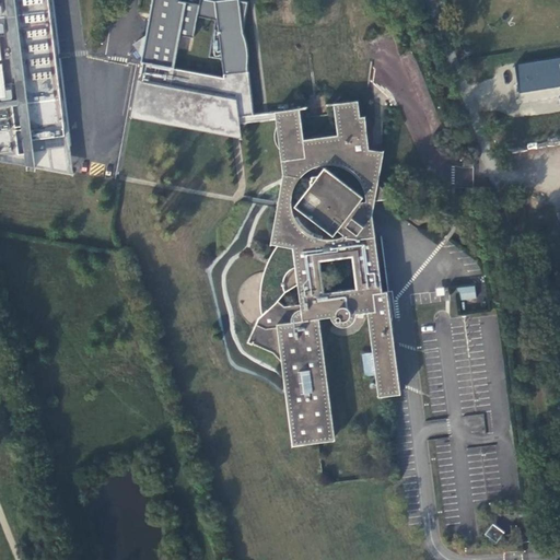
[(0,0),(0,161),(71,175),(50,0),(0,0)]
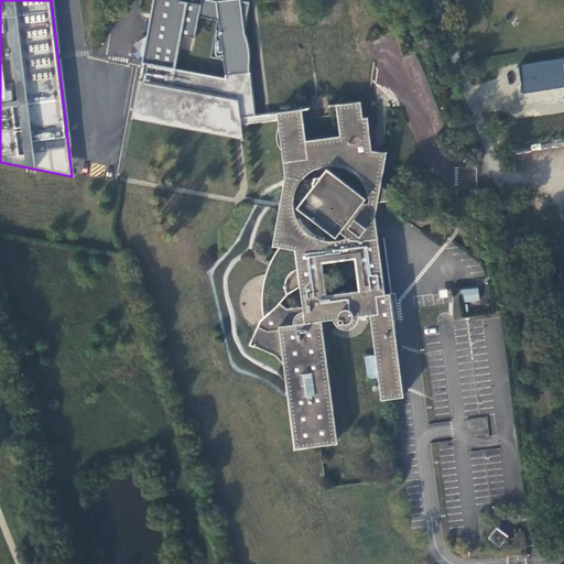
[(153,0),(142,62),(145,63),(175,68),(182,35),(195,38),(199,15),(219,19),(220,33),(216,32),(212,56),(224,57),(225,75),(236,73),(250,72),(249,67),(248,67),(248,61),(248,55),(247,47),(246,43),(245,38),(243,33),(245,33),(250,1),(242,0),(231,0),(231,2),(223,1),(221,0),(153,0)]
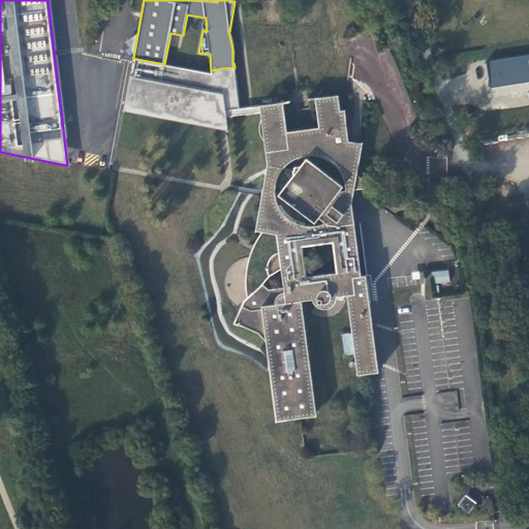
[(528,54),(487,61),(490,88),(528,82),(528,54)]
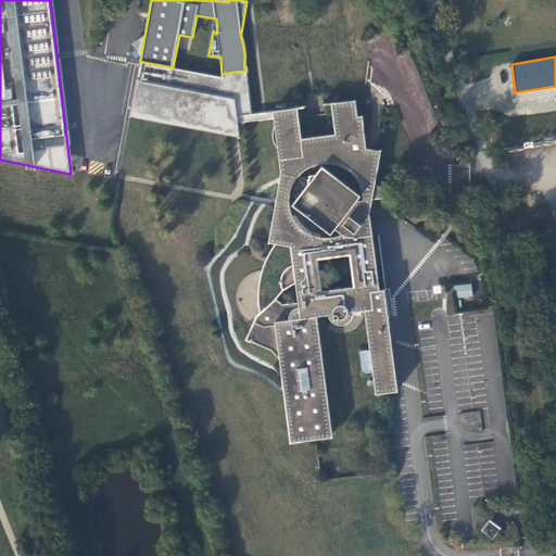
[(252,114),(247,71),(232,73),(222,74),(223,77),(173,67),(143,62),(140,79),(137,78),(129,116),(244,136),(241,116),(252,114)]
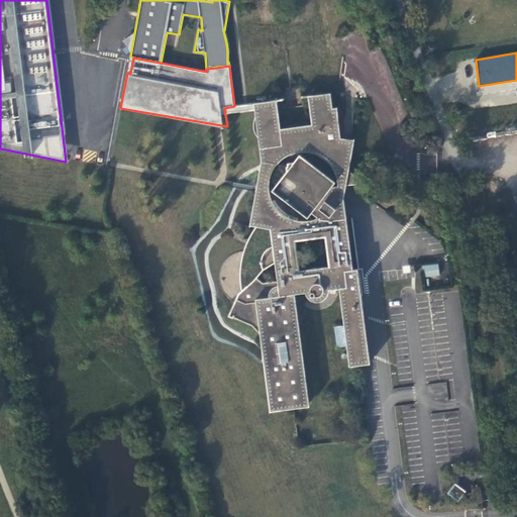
[(351,139),(342,138),(337,109),(333,109),(332,95),(312,97),(315,130),(279,133),(275,101),(254,104),(256,117),(254,125),(260,136),(263,161),(264,165),(256,209),(263,222),(252,235),(249,243),(246,252),(245,262),(244,273),(248,287),(239,294),(232,316),(255,324),(262,333),(272,410),(295,408),(309,406),(295,296),(307,294),(308,296),(311,300),(314,302),(319,302),(322,301),(326,299),(328,296),(330,291),(340,290),(345,326),(347,346),(350,367),(371,365),(369,348),(367,348),(360,304),(357,304),(346,216),(324,199),(343,192),(343,186),(356,185),(359,185),(354,173),(347,167),(353,140),(351,139)]
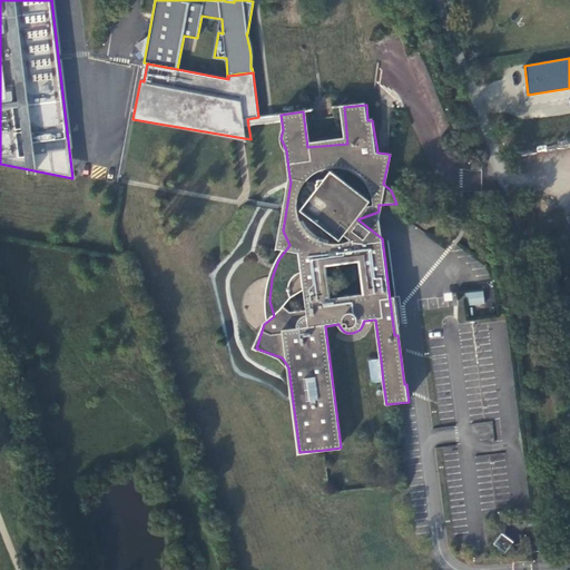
[(334,120),(306,123),(308,141),(341,138),(338,109),(333,109),(334,120)]
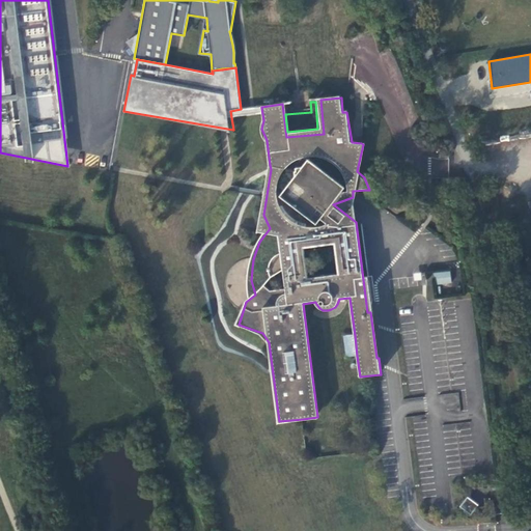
[(356,222),(353,197),(333,204),(356,222)]
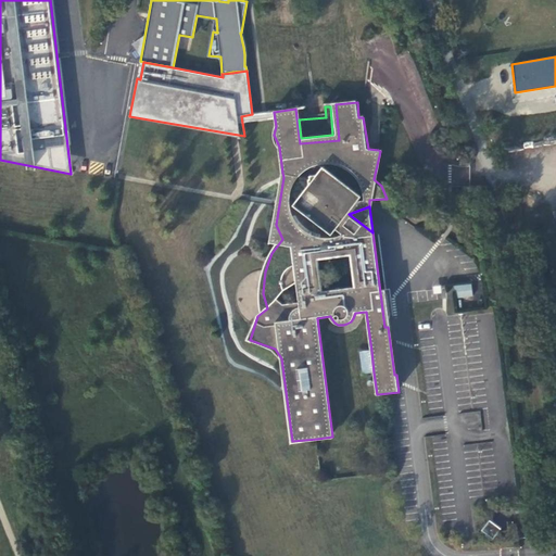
[(374,373),(371,351),(362,352),(364,374),(374,373)]
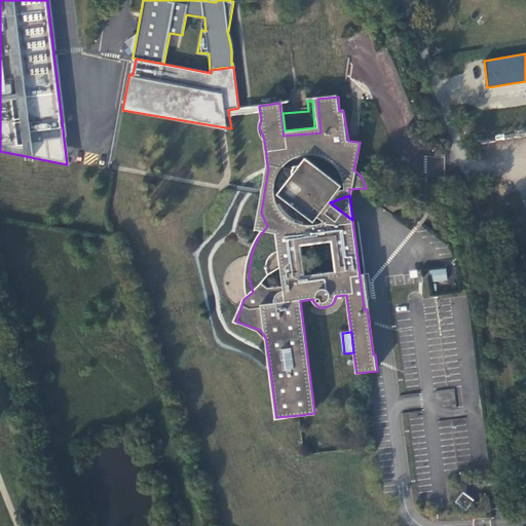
[(438,390),(440,408),(456,407),(454,388),(438,390)]
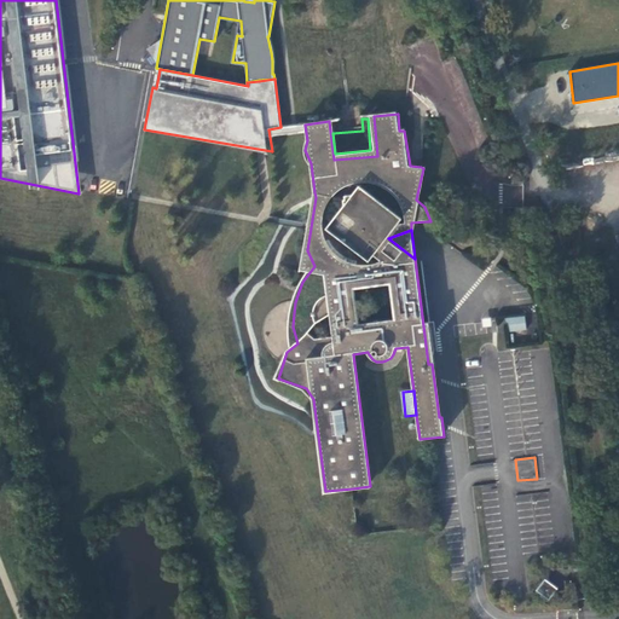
[(565,563),(548,565),(549,573),(565,571),(565,563)]
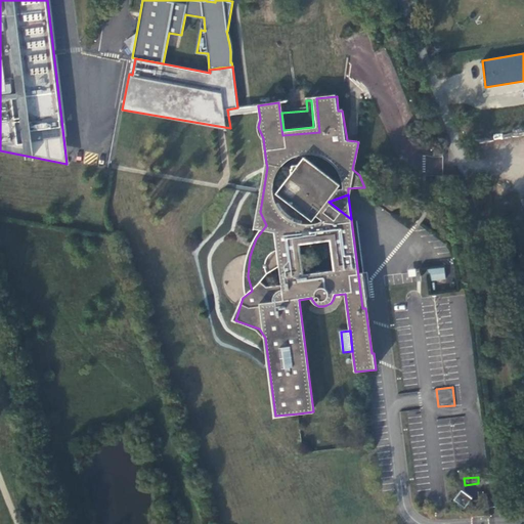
[(460,494),(471,504),(474,498),(463,490),(460,494)]
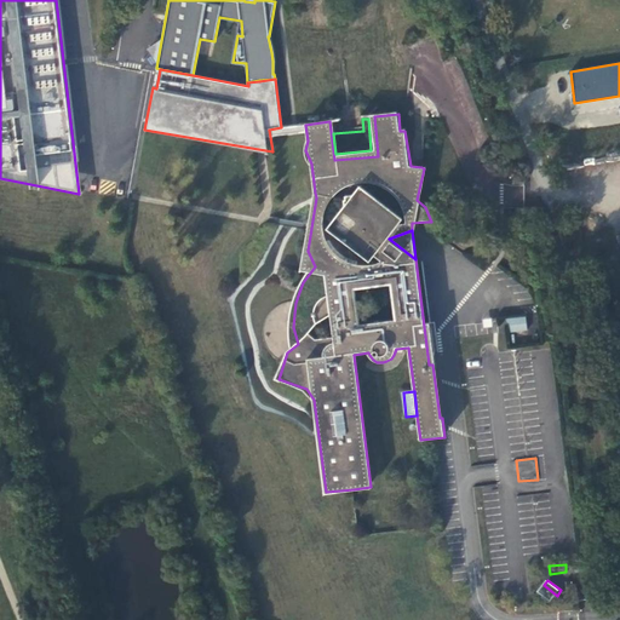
[(551,603),(557,596),(544,585),(538,592),(551,603)]
